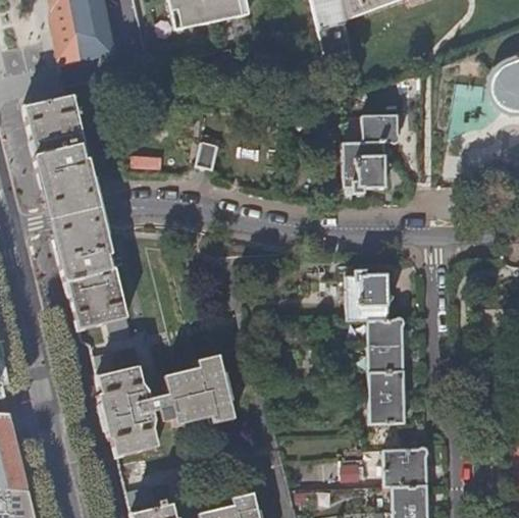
[(48,0),(61,66),(112,54),(100,0),(48,0)]
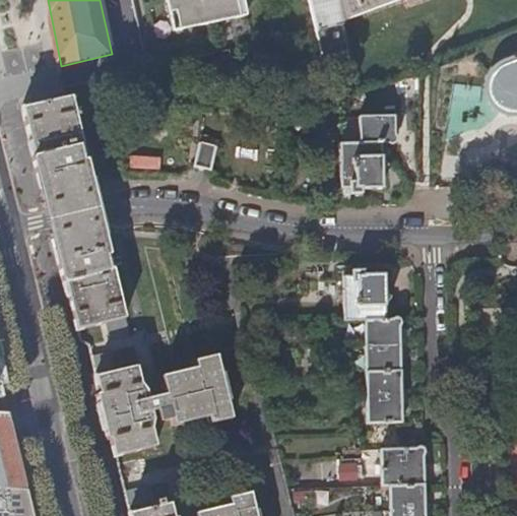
[(171,0),(178,28),(254,12),(251,0),(171,0)]
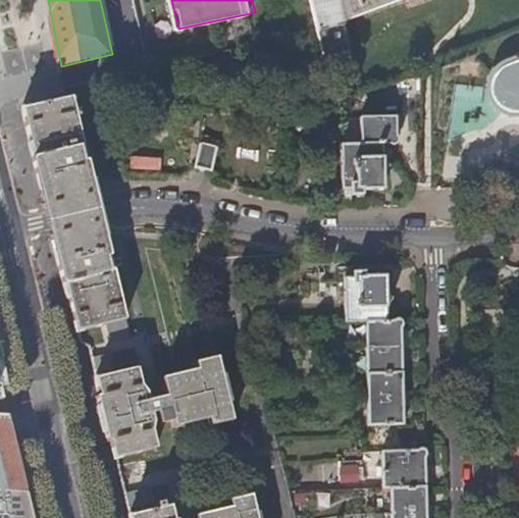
[(314,0),(327,54),(354,42),(349,19),(344,0),(314,0)]
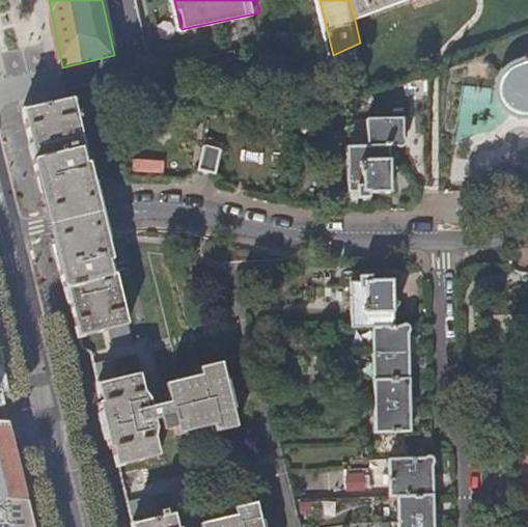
[(351,0),(355,20),(407,0),(419,0),(420,2),(426,0),(351,0)]
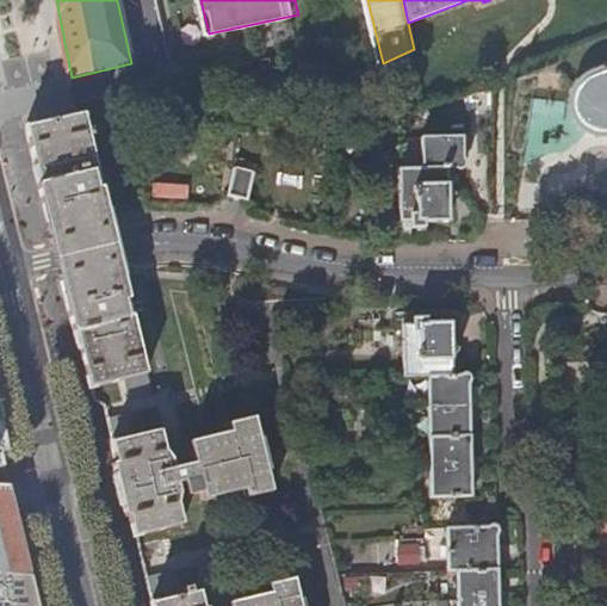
[(606,67),(588,75),(584,79),(581,82),(578,88),(577,96),(578,104),(580,112),(584,117),(592,123),(599,127),(606,128),(606,67)]
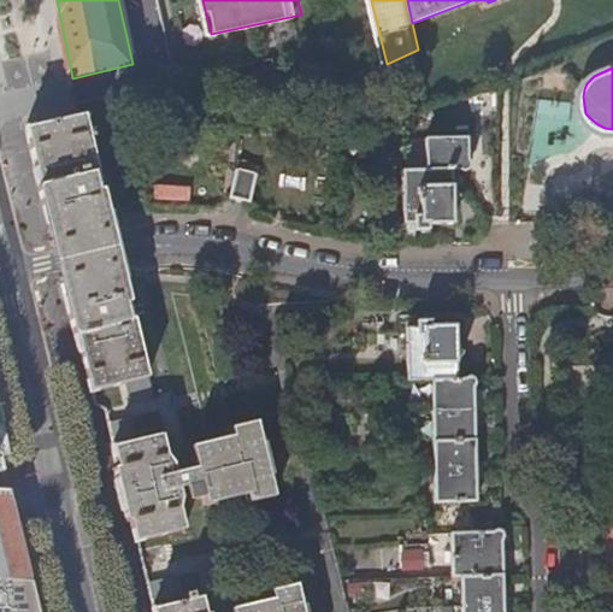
[(46,188),(58,242),(117,229),(115,215),(107,186),(102,187),(99,172),(104,170),(89,111),(30,125),(46,188)]
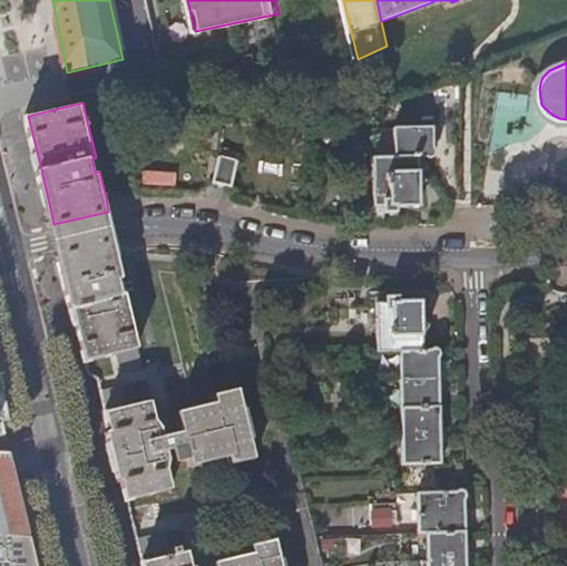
[(377,155),(378,210),(401,210),(401,204),(422,204),(422,155),(438,154),(437,125),(398,125),(398,154),(377,155)]
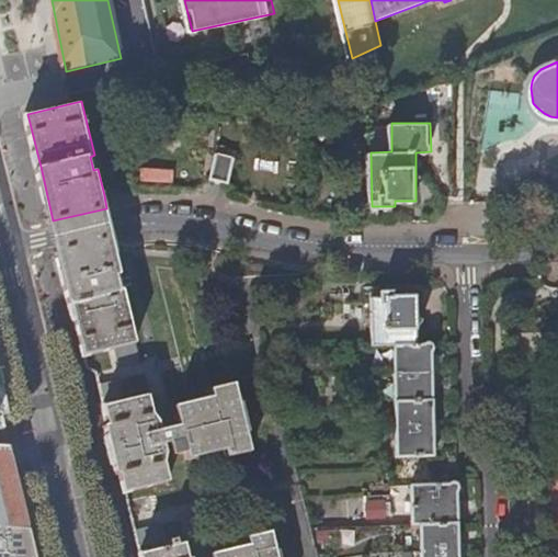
[(213,179),(231,182),(238,157),(219,152),(213,179)]
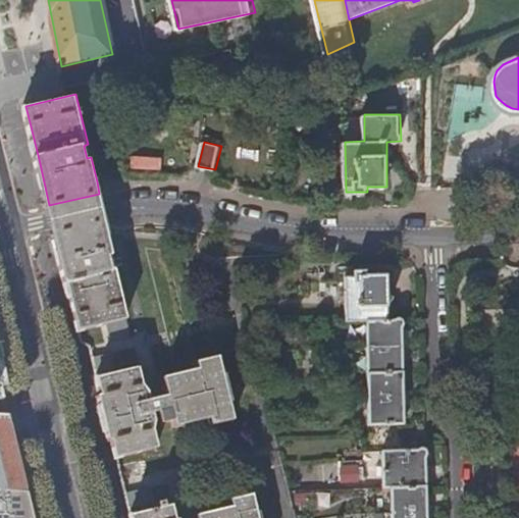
[(52,217),(55,229),(105,217),(102,206),(99,194),(49,205),(52,217)]
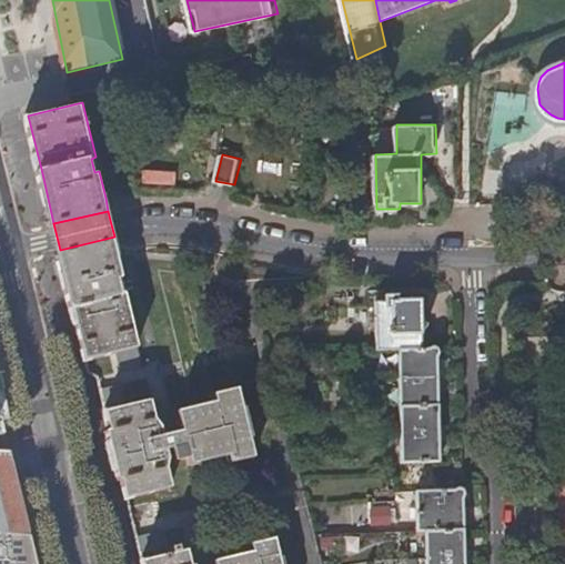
[(123,275),(118,251),(114,237),(60,250),(71,292),(86,358),(89,358),(90,358),(141,345),(127,290),(122,291),(120,277),(123,275)]
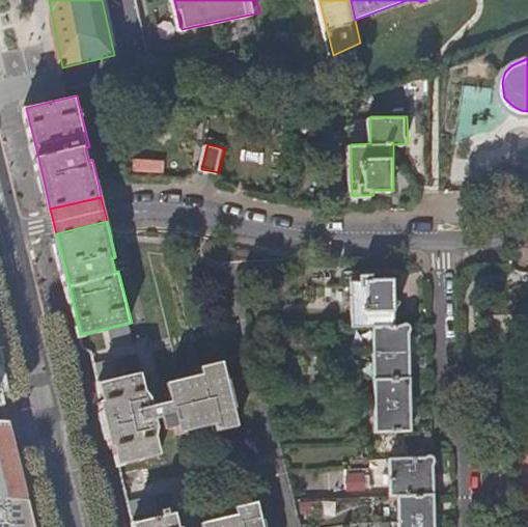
[(396,324),(396,311),(405,301),(395,290),(395,278),(374,278),(374,274),(352,274),(353,284),(353,325),(373,325),(396,324)]
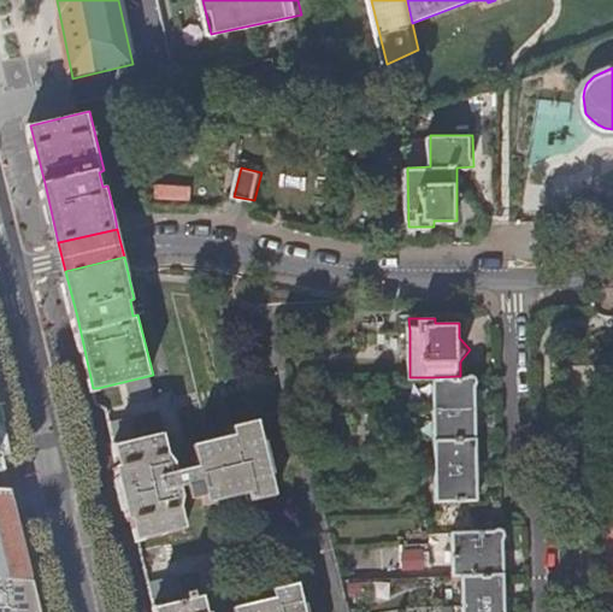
[(434,377),(435,407),(478,406),(477,386),(477,375),(460,376),(434,377)]
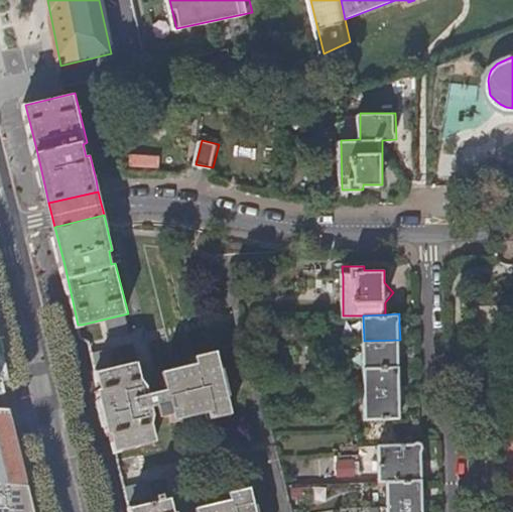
[(400,340),(364,341),(366,415),(402,414),(400,340)]
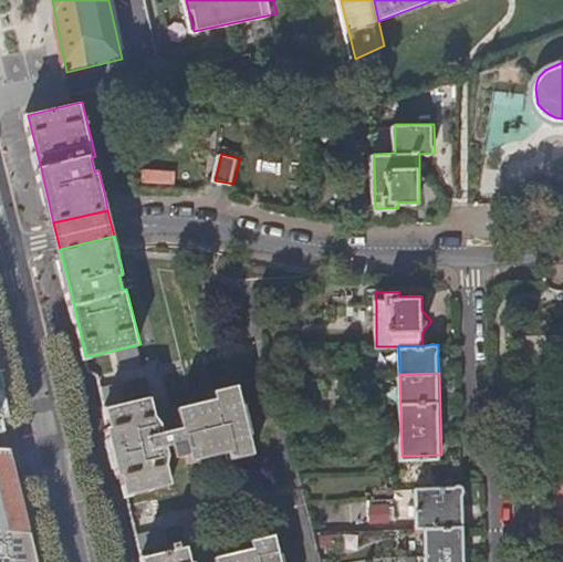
[(104,383),(103,383),(106,399),(113,397),(110,382),(104,383)]
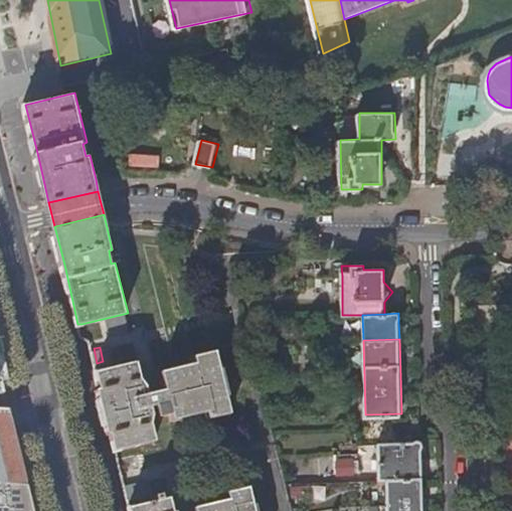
[(162,370),(166,388),(169,401),(174,418),(208,410),(210,417),(232,411),(217,349),(194,355),(196,362),(162,370)]
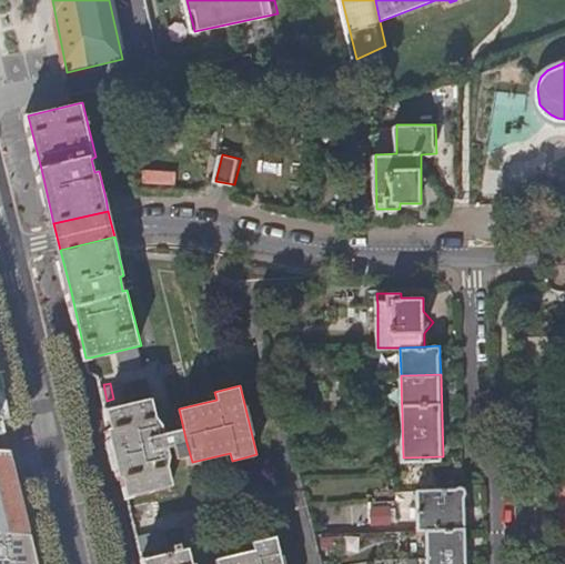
[(169,446),(164,433),(162,423),(157,418),(152,396),(109,408),(106,408),(111,427),(108,427),(113,450),(120,477),(122,476),(128,495),(131,494),(173,484),(169,464),(171,456),(169,446)]
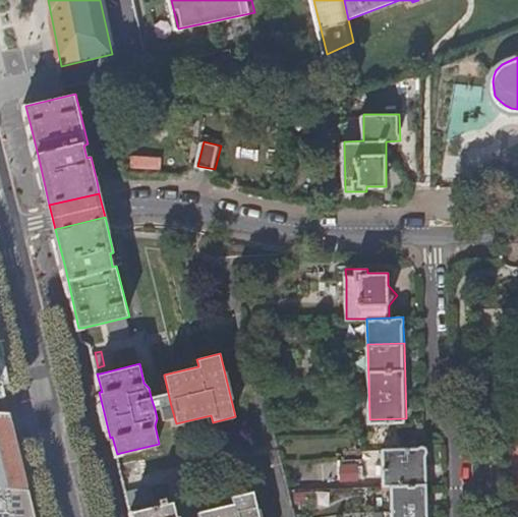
[(0,411),(10,412),(0,369),(0,411)]
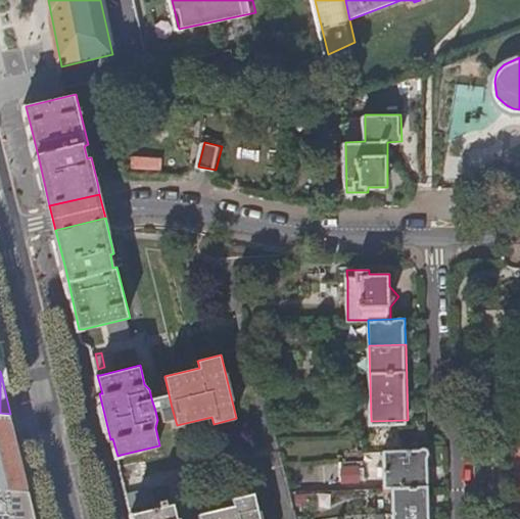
[(169,394),(151,398),(155,411),(172,408),(169,394)]
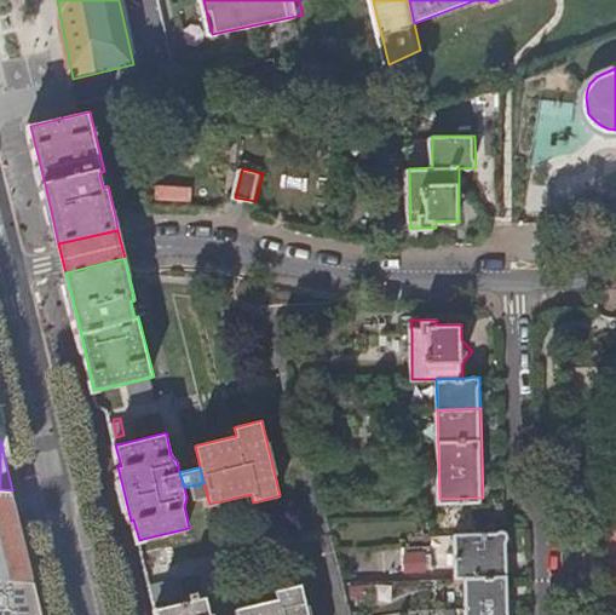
[(0,579),(34,581),(12,490),(0,489),(0,579)]
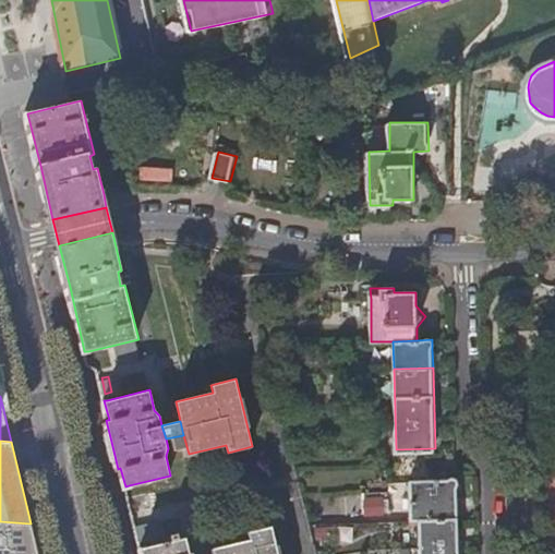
[(448,476),(430,476),(409,477),(411,517),(421,517),(421,553),(459,553),(457,474),(448,476)]
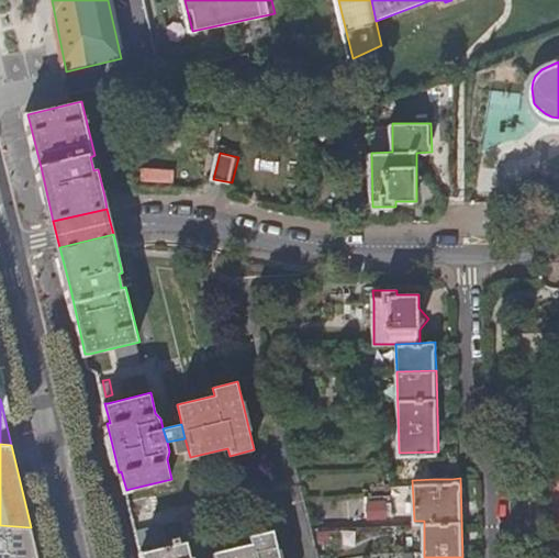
[(132,501),(135,513),(141,511),(137,500),(132,501)]
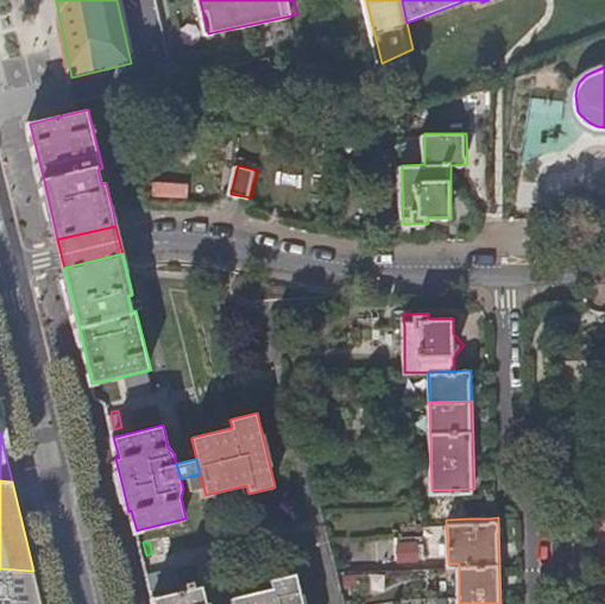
[(0,603),(42,603),(33,571),(0,568),(0,603)]
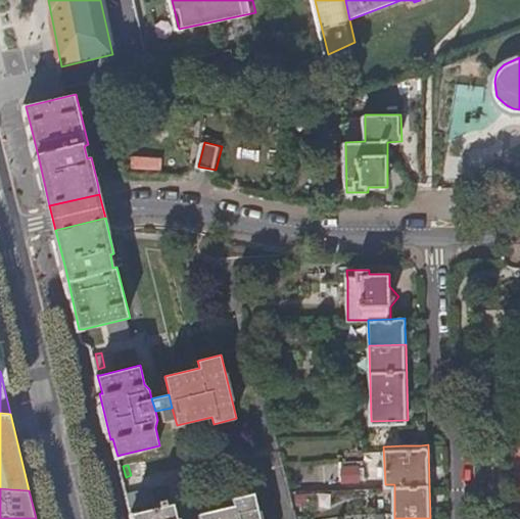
[(135,488),(129,490),(132,503),(137,501),(135,488)]
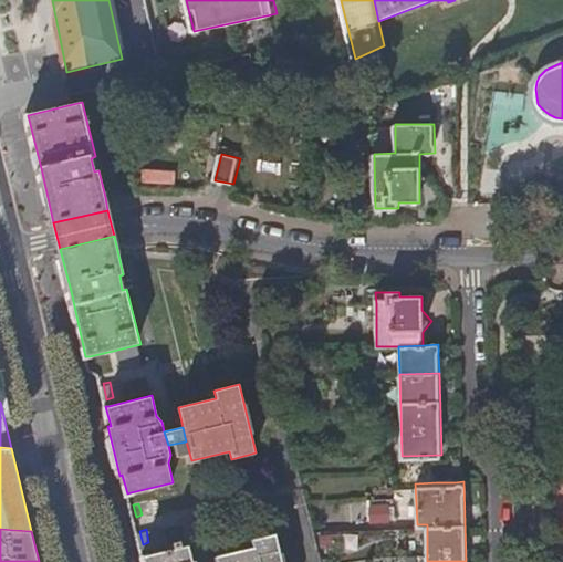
[(214,557),(215,561),(282,561),(275,533),(250,540),(252,547),(214,557)]
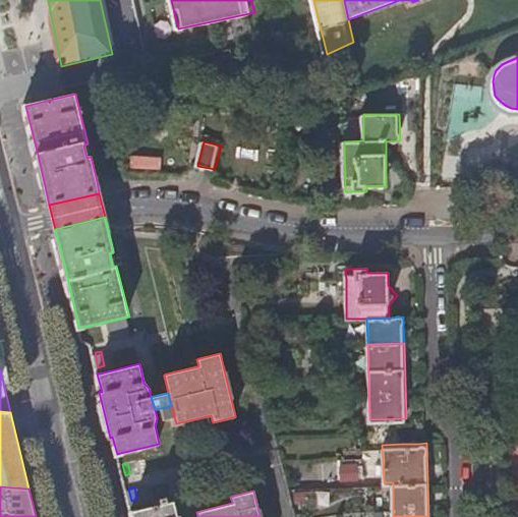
[(176,516),(173,502),(133,511),(132,512),(130,512),(131,516),(176,516)]
